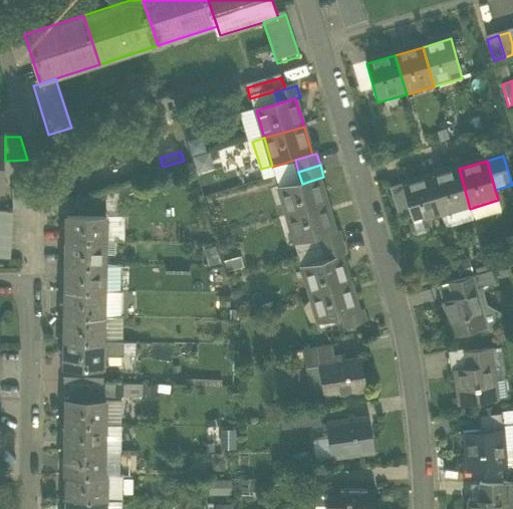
[(443,217),(470,209),(459,169),(431,178),(443,217)]
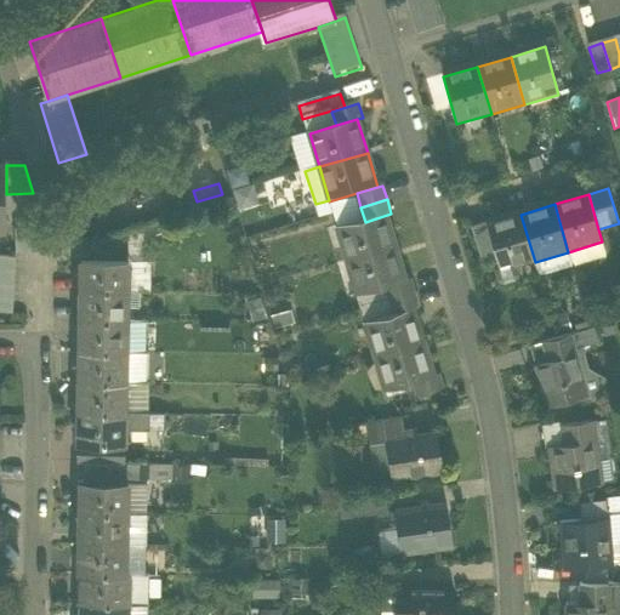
[(498,262),(499,267),(500,273),(516,268),(535,262),(521,215),(487,225),(498,262)]
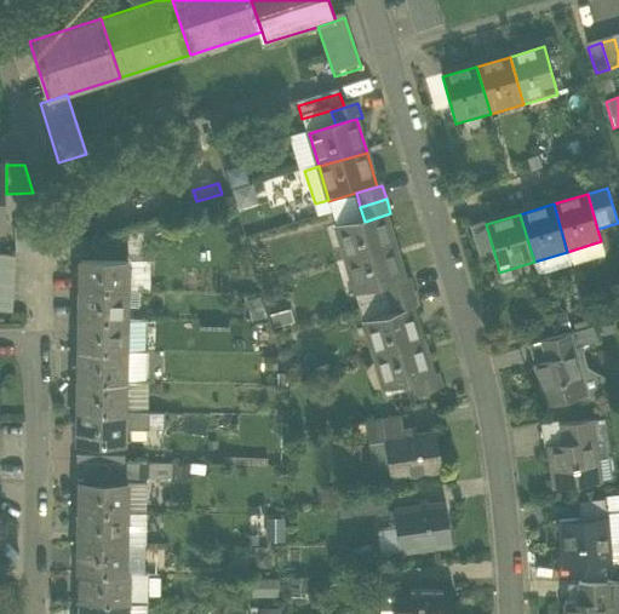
[(336,230),(345,263),(394,250),(383,216),(365,222),(336,230)]
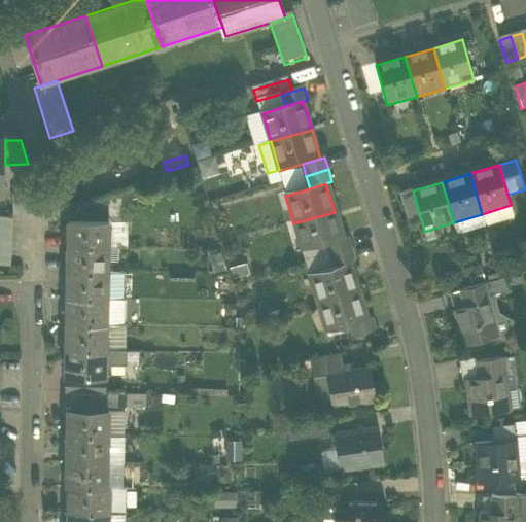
[(400,195),(410,225),(422,222),(413,190),(400,195)]
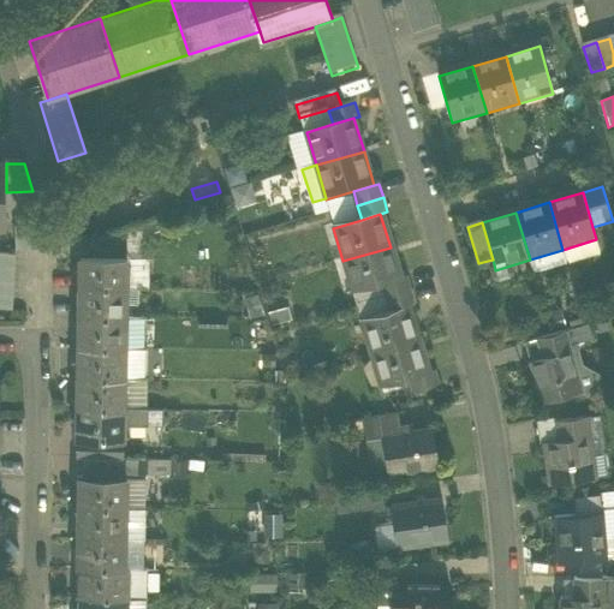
[(125,261),(127,261),(129,231),(83,244),(83,261),(125,261)]
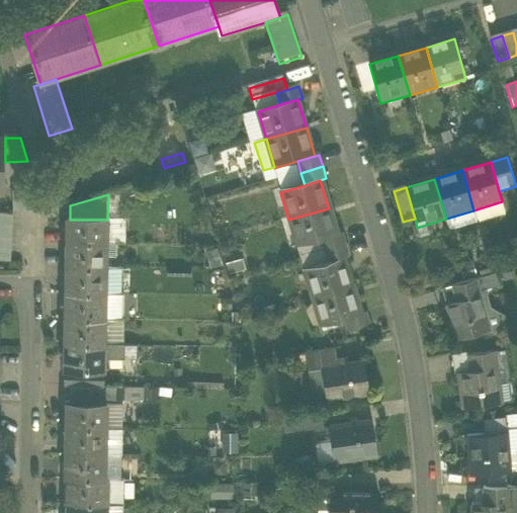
[(506,215),(502,201),(474,210),(478,223),(506,215)]
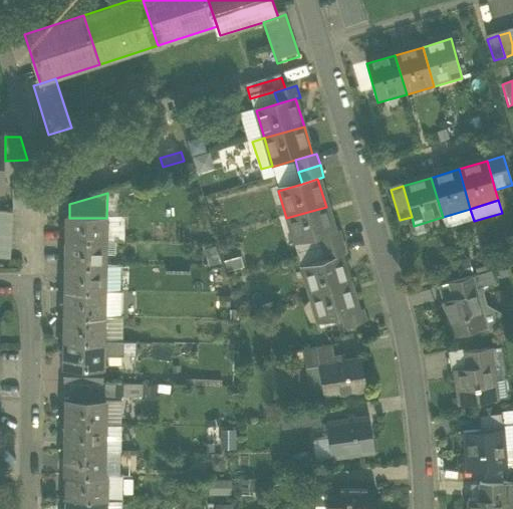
[(334,236),(326,207),(286,218),(295,247),(318,241),(334,236)]
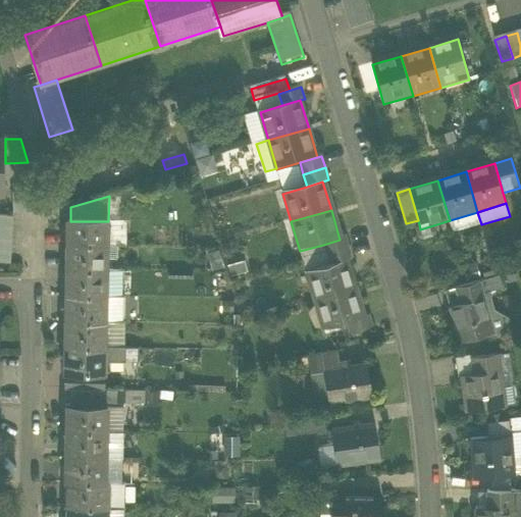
[(0,263),(11,264),(12,218),(0,218),(0,263)]
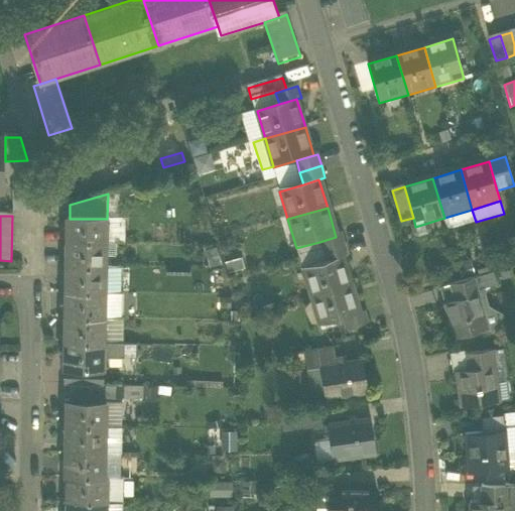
[(70,219),(69,244),(105,245),(107,245),(107,232),(105,232),(105,219),(70,219)]
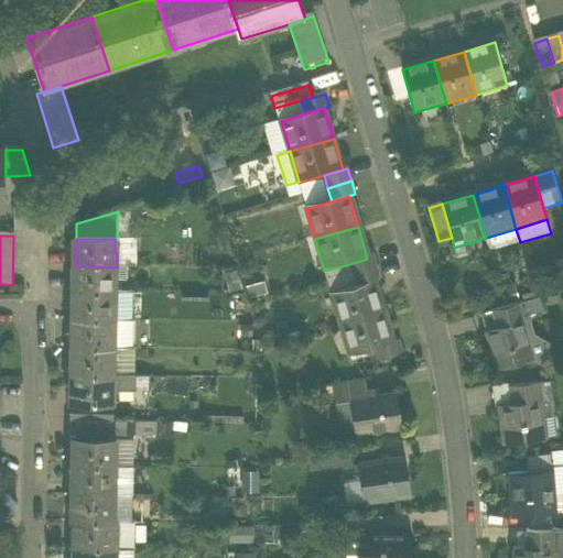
[(472,252),(468,243),(454,248),(453,242),(452,242),(450,247),(453,259),(457,261),(468,258),(472,252)]
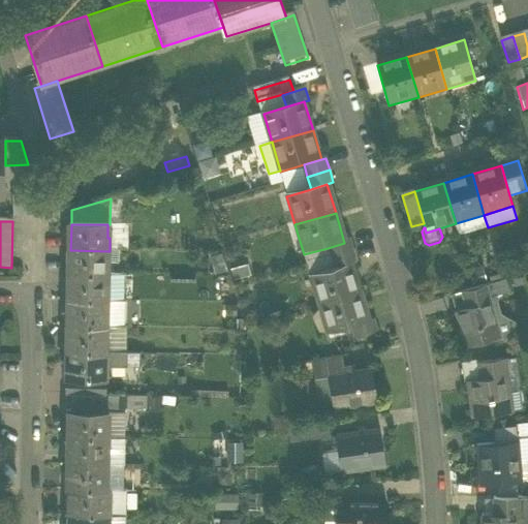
[(328,248),(331,258),(353,252),(350,241),(344,243),(328,248)]
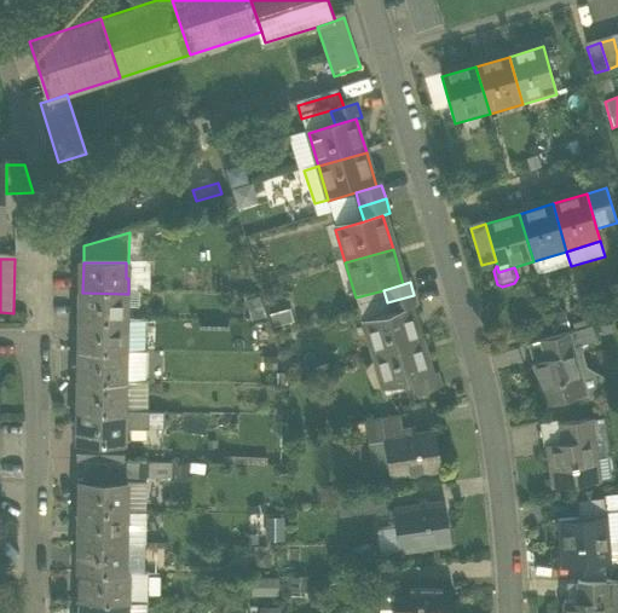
[(82,293),(81,323),(125,324),(127,324),(128,310),(126,310),(126,294),(82,293)]
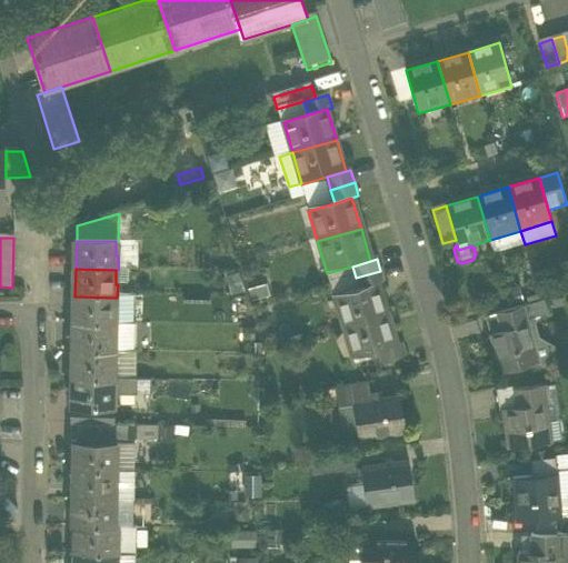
[(384,284),(380,271),(356,278),(360,292),(378,287),(384,284)]
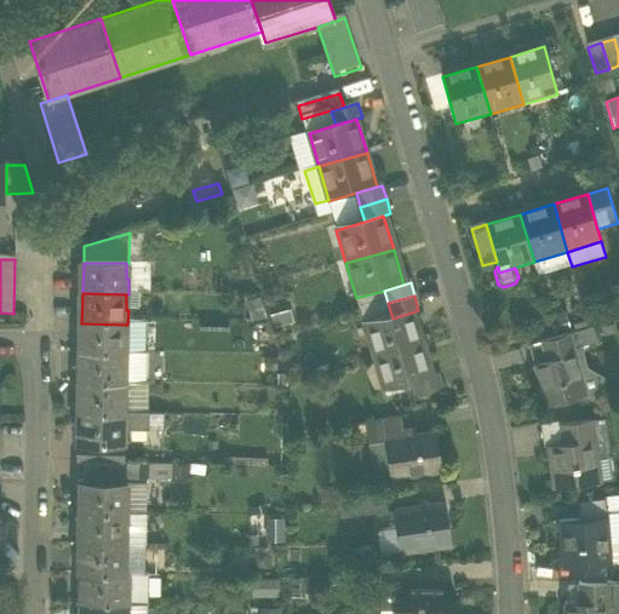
[(365,326),(376,359),(422,345),(412,313),(393,319),(365,326)]
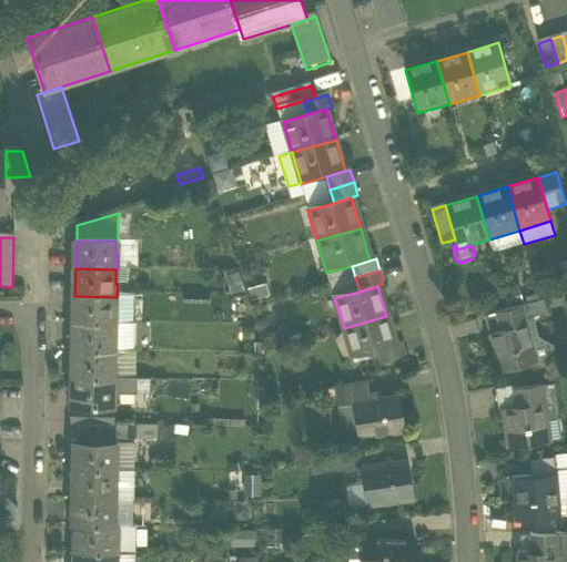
[(74,296),(74,324),(114,325),(117,325),(117,310),(114,310),(114,297),(74,296)]
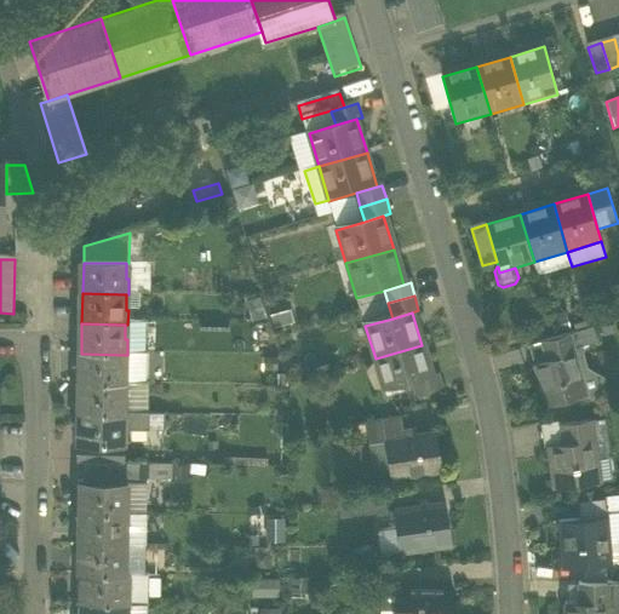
[(540,345),(545,360),(574,351),(571,338),(540,345)]
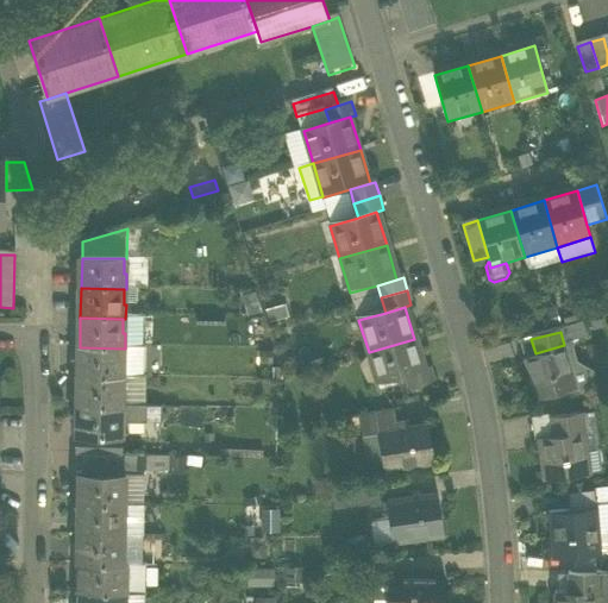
[(425,372),(414,339),(369,352),(378,387),(405,378),(425,372)]
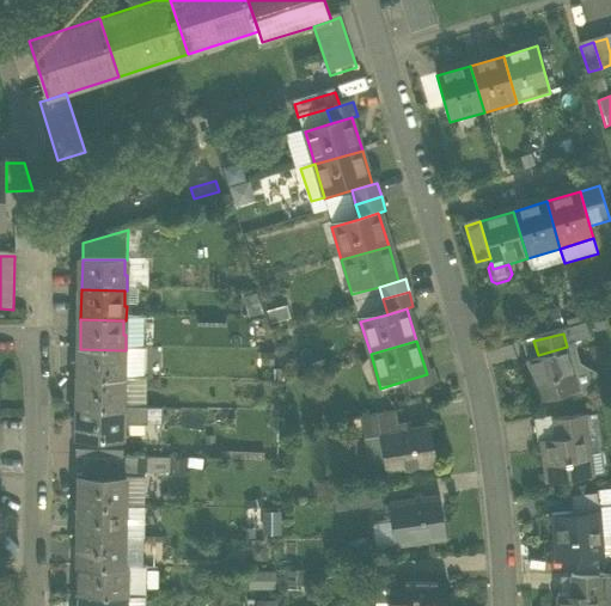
[(527,363),(539,404),(580,393),(567,347),(538,355),(539,360),(527,363)]
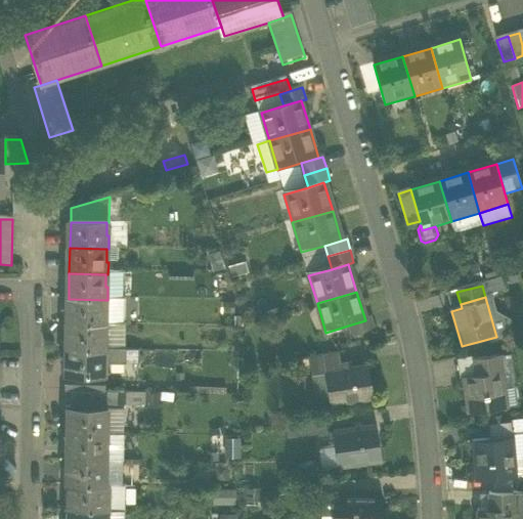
[(69,299),(68,325),(104,326),(106,326),(106,314),(105,314),(105,300),(69,299)]
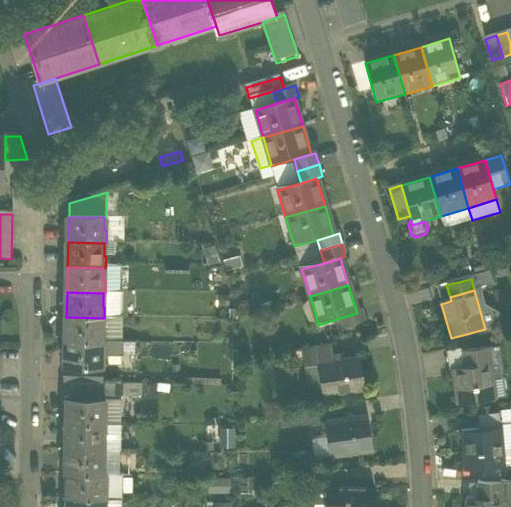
[(340,318),(343,330),(366,323),(362,312),(357,313),(340,318)]
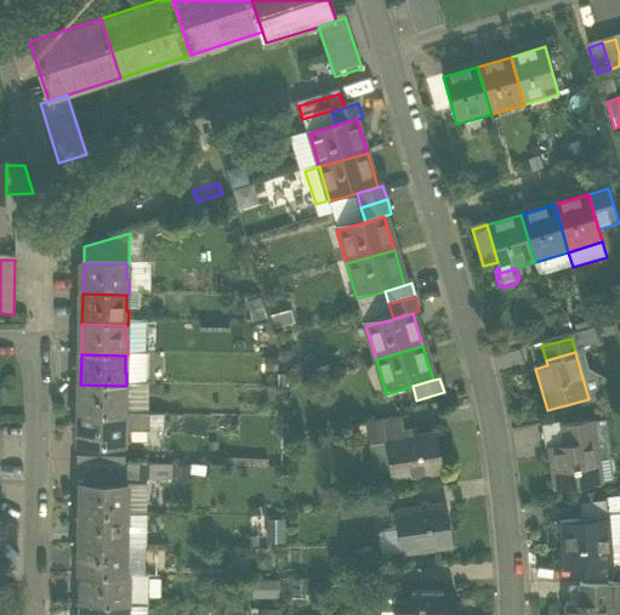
[(80,385),(80,415),(126,416),(126,400),(124,400),(124,386),(80,385)]
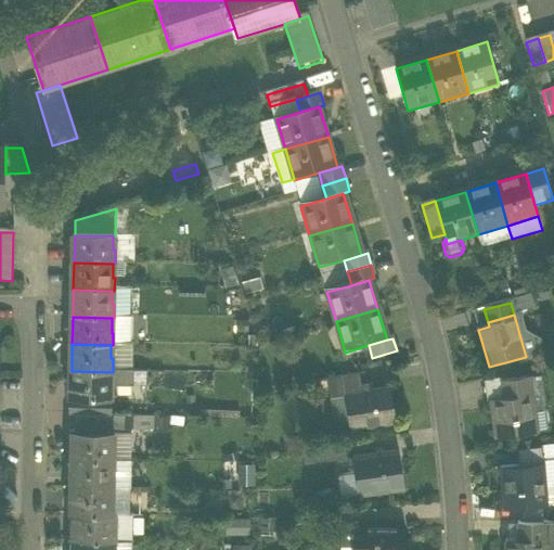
[(112,399),(112,388),(113,372),(72,371),(71,398),(72,398),(111,399),(112,399)]
